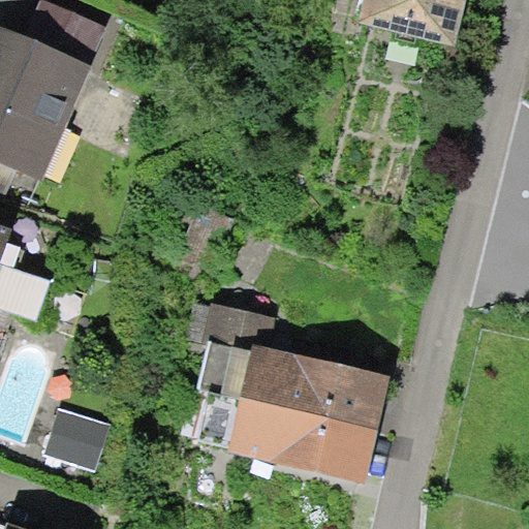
[(44,0),(39,0),(24,36),(90,65),(107,27),(44,0)]
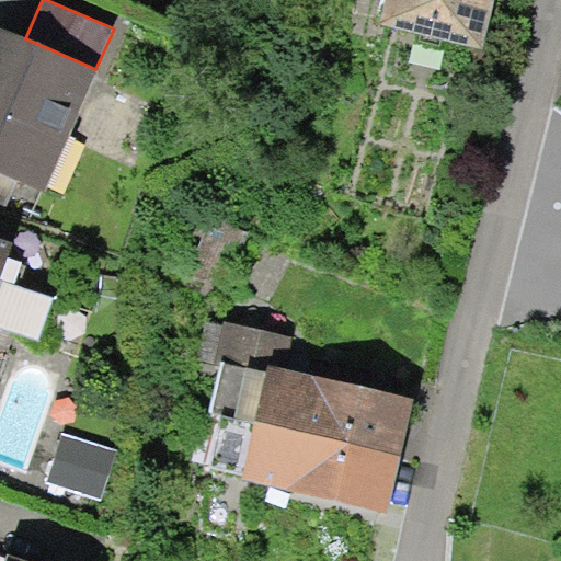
[(384,0),(378,24),(482,49),(493,0),(384,0)]
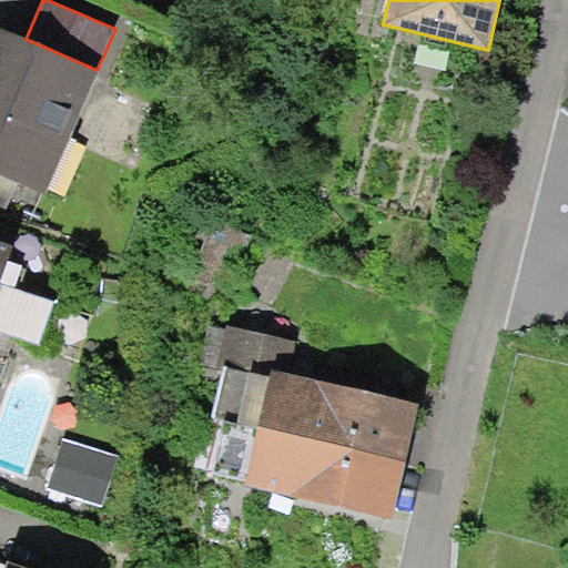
[(0,173),(44,192),(97,70),(26,39),(0,27),(0,173)]
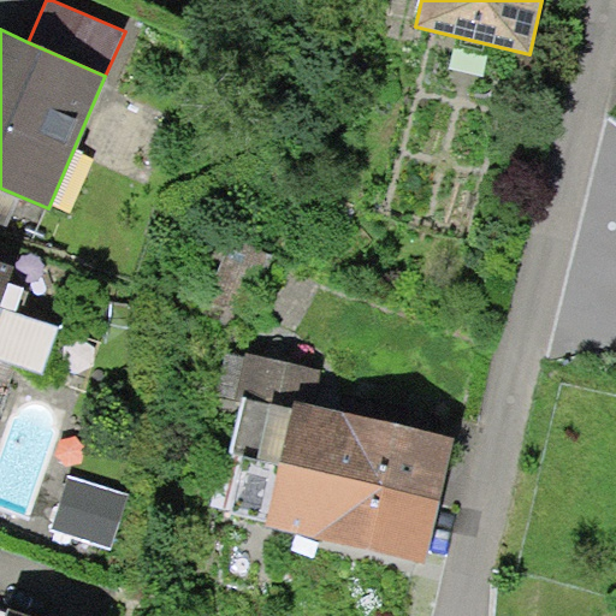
[(0,362),(9,366),(36,274),(0,264),(0,362)]
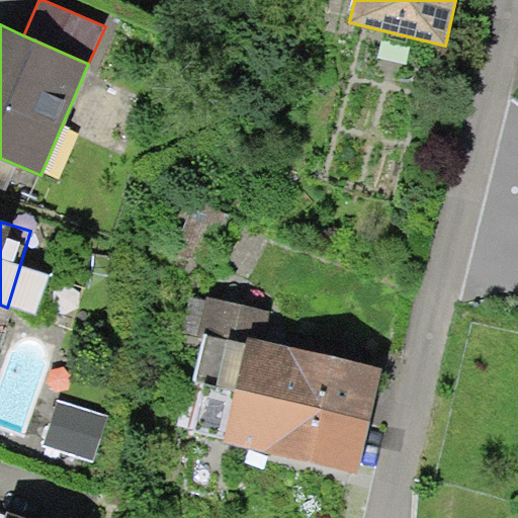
[(236,382),(369,414),(382,360),(263,332),(265,311),(207,294),(201,327),(246,341),(236,382)]
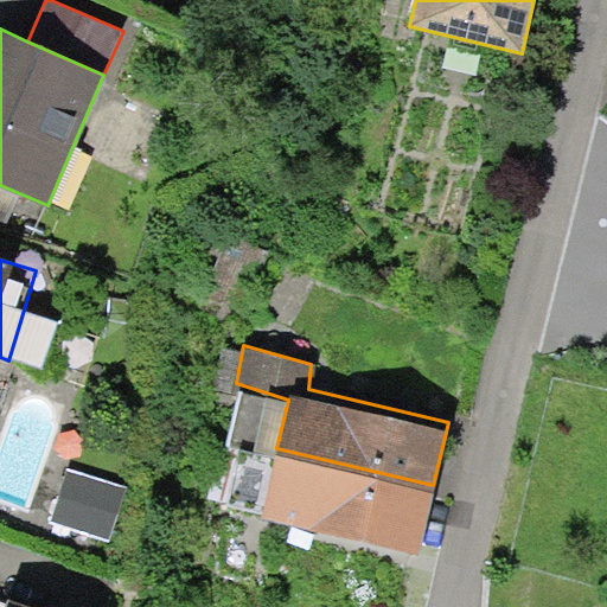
[(262,513),(419,549),(434,486),(276,449),(262,513)]
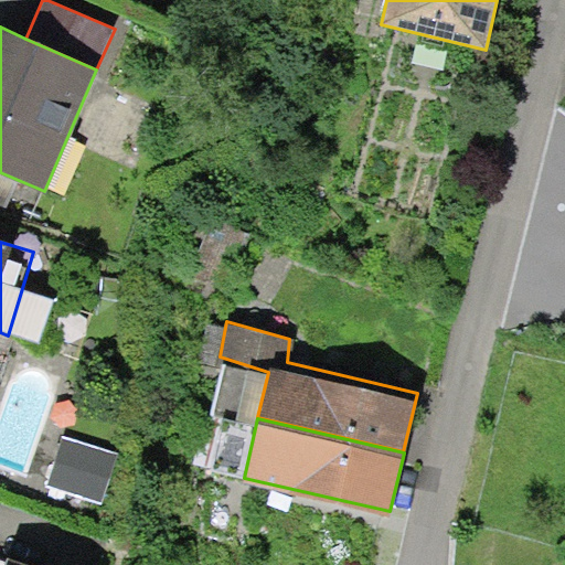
[(45,483),(100,502),(118,454),(63,435),(45,483)]
